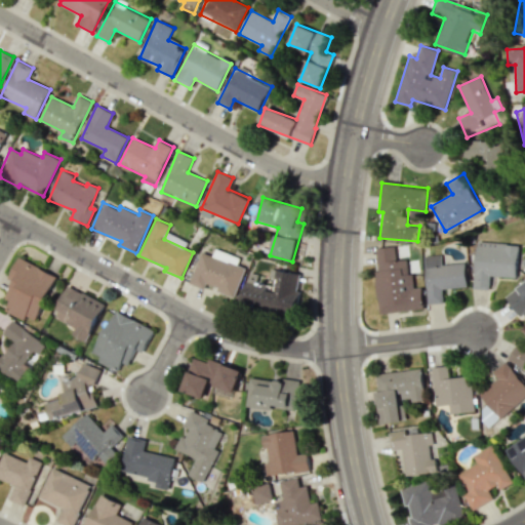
[(474,288),(489,289),(490,276),(517,277),(518,244),(476,242),(474,288)]
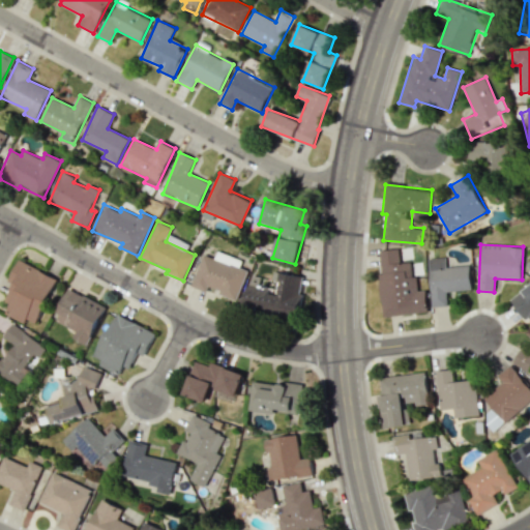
[(428,312),(425,290),(415,291),(412,262),(400,263),(398,248),(379,251),(382,274),(378,274),(383,317),(428,312)]
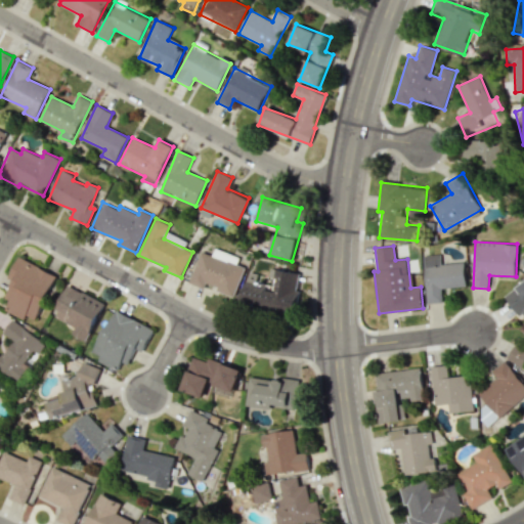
[(245,267),(236,264),(238,257),(215,250),(214,255),(201,251),(190,284),(205,288),(205,286),(235,295),(245,267)]
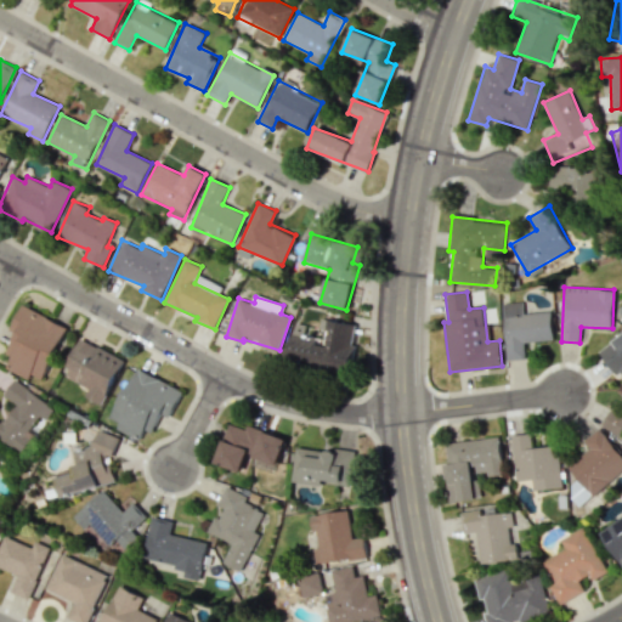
[(503,303),(507,360),(526,358),(525,341),(553,340),(552,311),(522,314),(522,301),(503,303)]
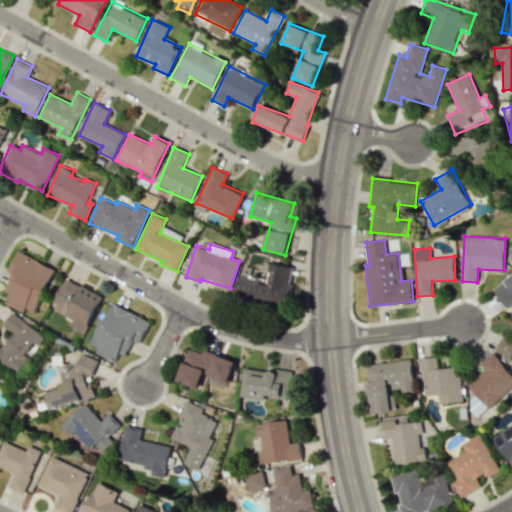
[(55,268),(17,251),(10,269),(14,271),(5,292),(10,293),(5,303),(24,311),(26,308),(36,312),(55,268)]
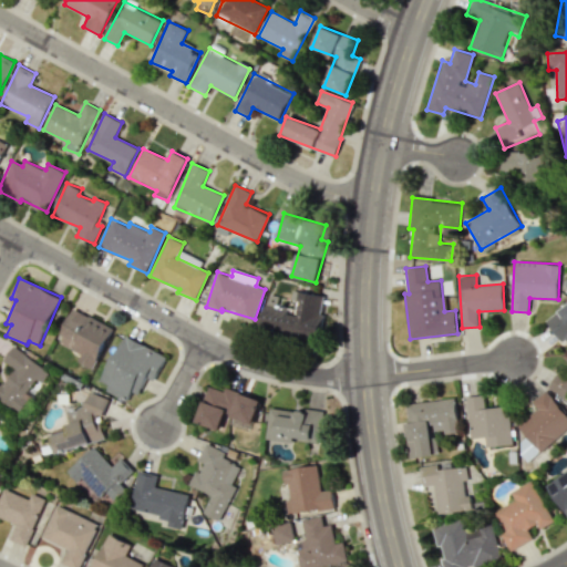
[(326,296),(296,291),(292,308),(277,305),(278,296),(267,295),(261,331),(318,340),(326,296)]
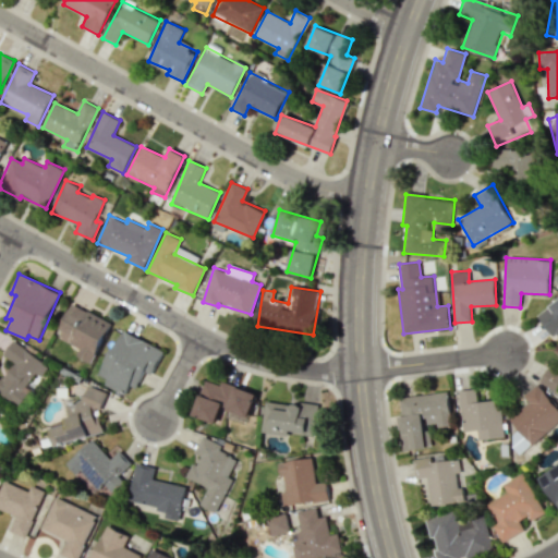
[(557,300),(537,315),(553,337),(557,331),(557,300)]
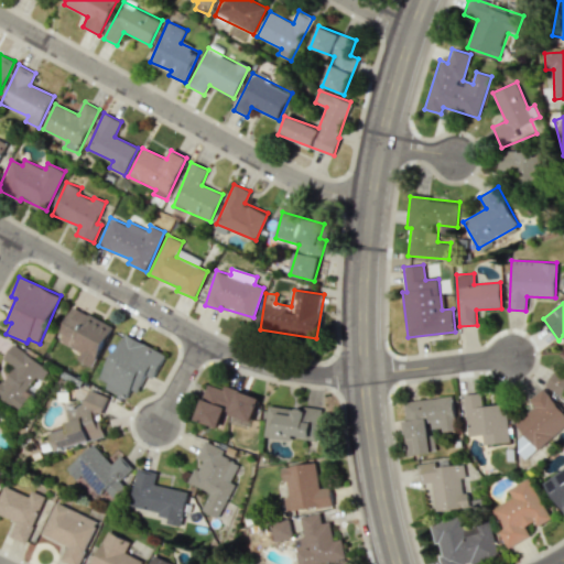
[(80,353),(77,359),(94,367),(114,327),(74,306),(57,340),(80,353)]
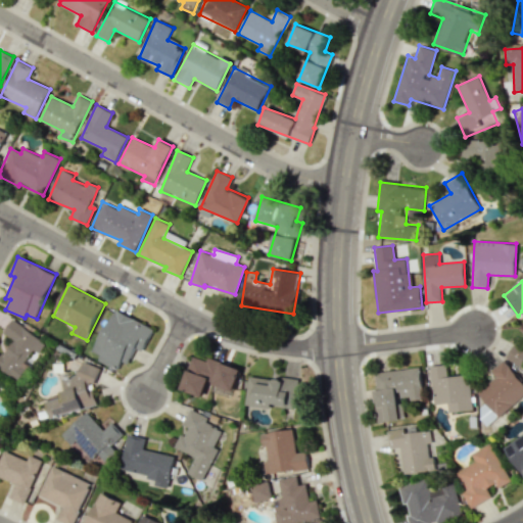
[(153,327),(113,310),(95,352),(101,354),(98,362),(117,370),(122,361),(129,364),(136,348),(143,351),(153,327)]
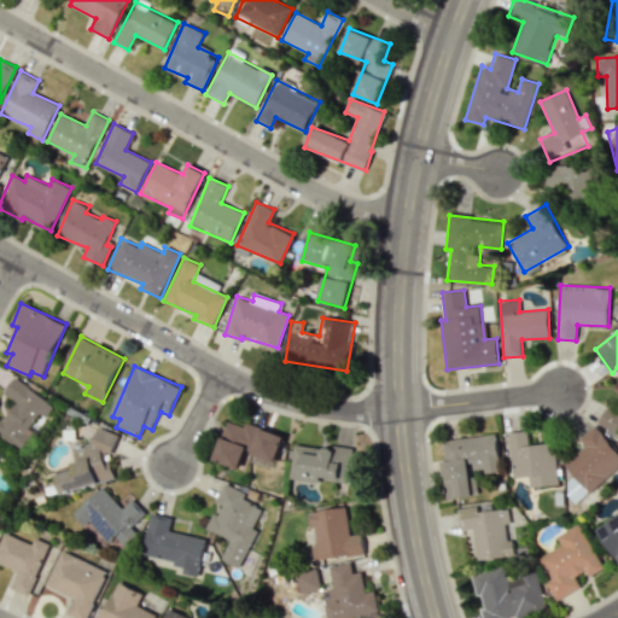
[(16,401),(0,424),(0,433),(23,450),(36,431),(30,426),(40,412),(47,418),(56,404),(15,377),(4,392),(16,401)]
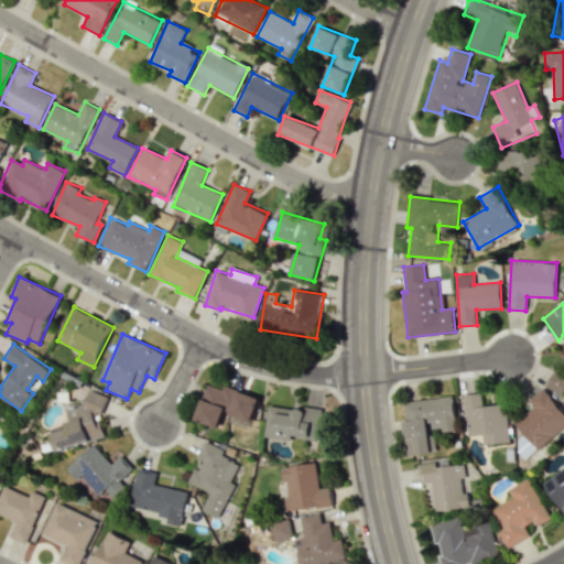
[(563,394),(563,373),(553,370),(546,388),(563,394)]
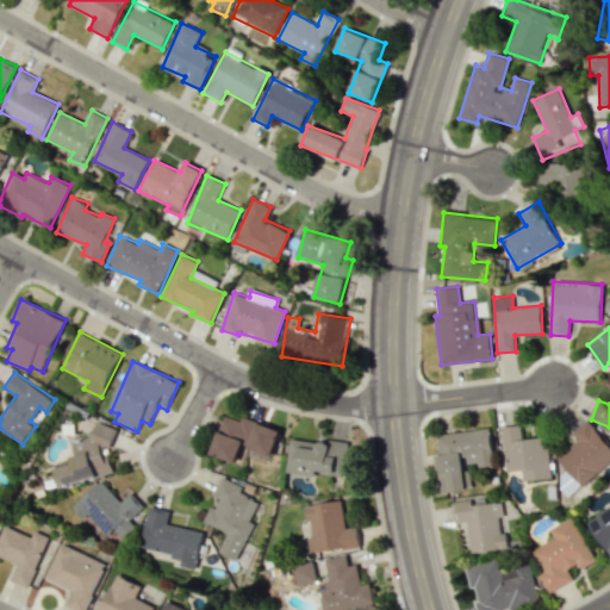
[(212,455),(237,461),(241,447),(274,455),(280,429),(223,414),(212,455)]
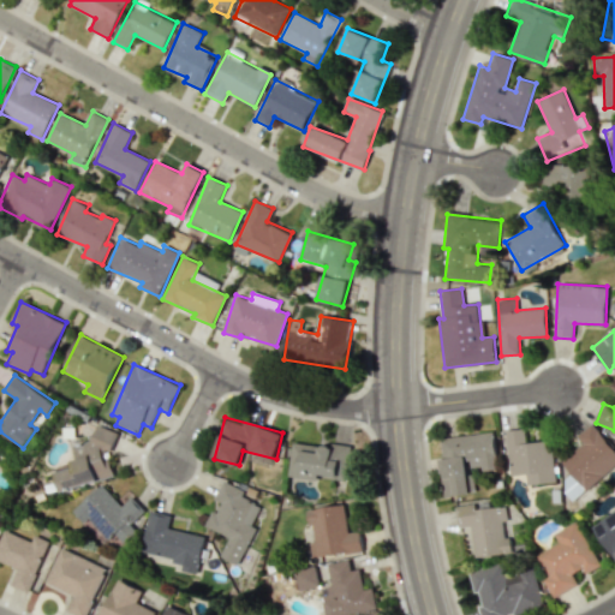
[(614,465),(614,448),(592,423),(577,436),(583,443),(561,461),(586,490),(614,465)]
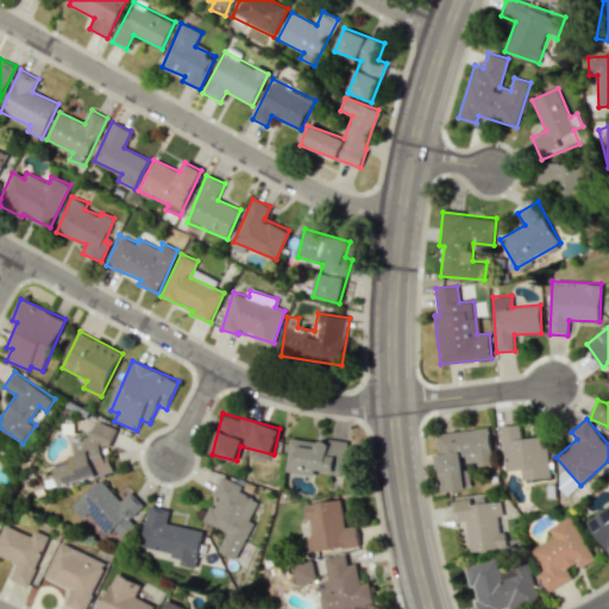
[(112,472),(105,447),(112,446),(118,428),(96,420),(90,437),(73,441),(75,450),(70,463),(56,468),(61,487),(77,482),(76,482),(112,472)]
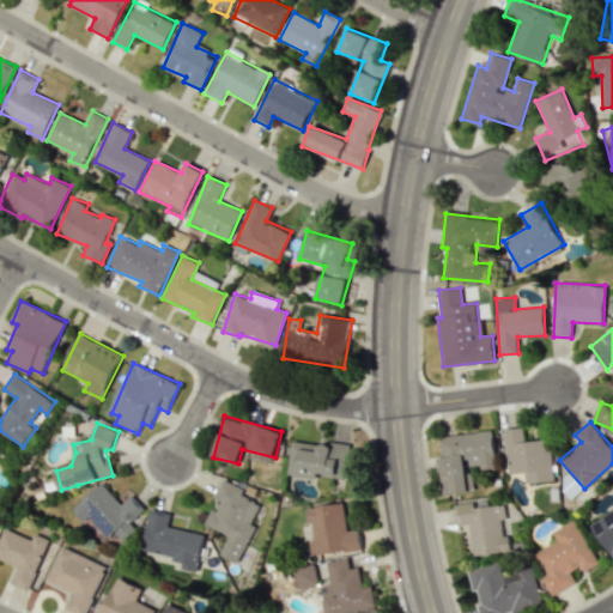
[(509,474),(526,473),(527,484),(554,480),(550,438),(525,442),(523,426),(504,429),(509,474)]
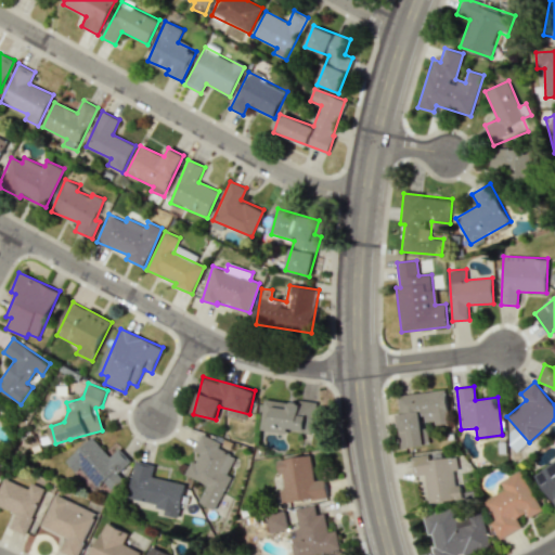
[(396,396),(401,449),(426,446),(424,422),(435,421),(435,425),(450,424),(446,390),(396,396)]
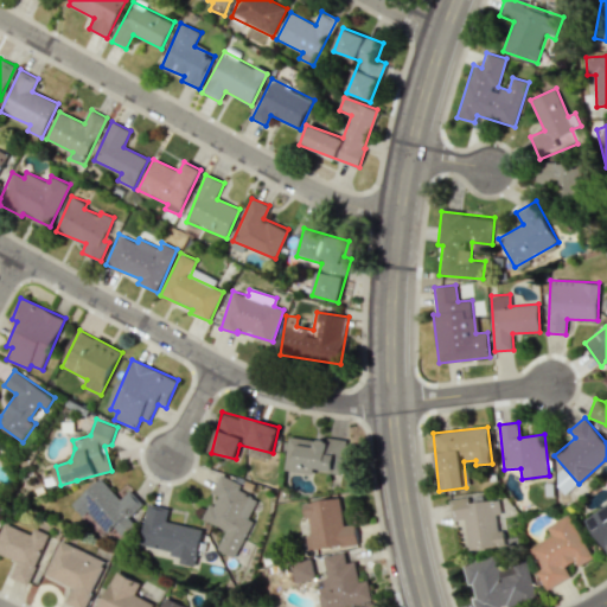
[(285,471),(313,474),(314,470),(342,473),(345,442),(312,438),(311,439),(288,436),(285,471)]
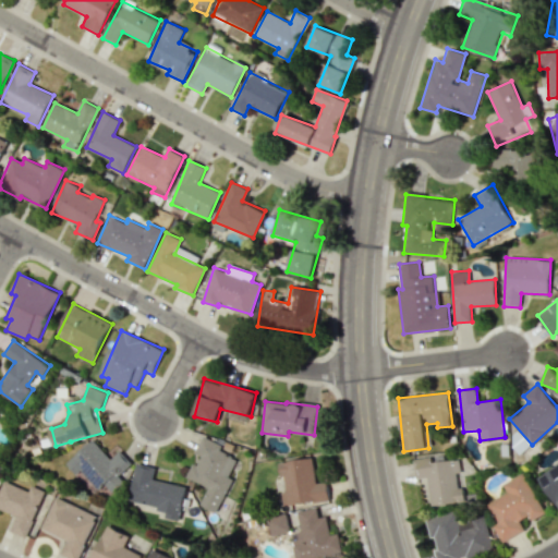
[(217,512),(231,478),(228,477),(238,455),(201,438),(195,453),(197,455),(187,478),(207,487),(199,505),(217,512)]
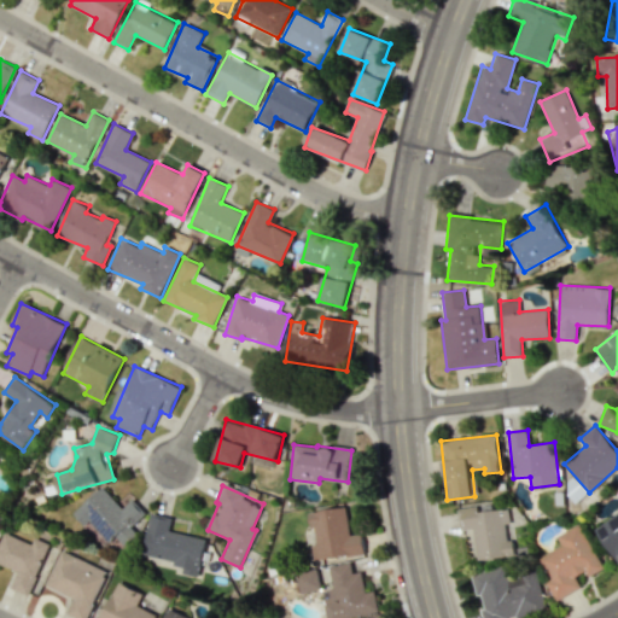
[(478,560),(516,555),(513,540),(507,540),(506,525),(517,523),(516,518),(513,519),(512,507),(493,509),(491,503),(458,508),(461,531),(473,529),(478,560)]
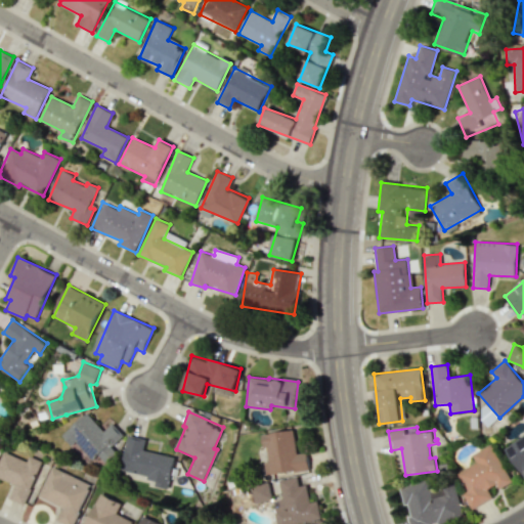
[(262,434),(266,462),(264,462),(265,475),(308,469),(306,451),(296,452),(292,430),(262,434)]
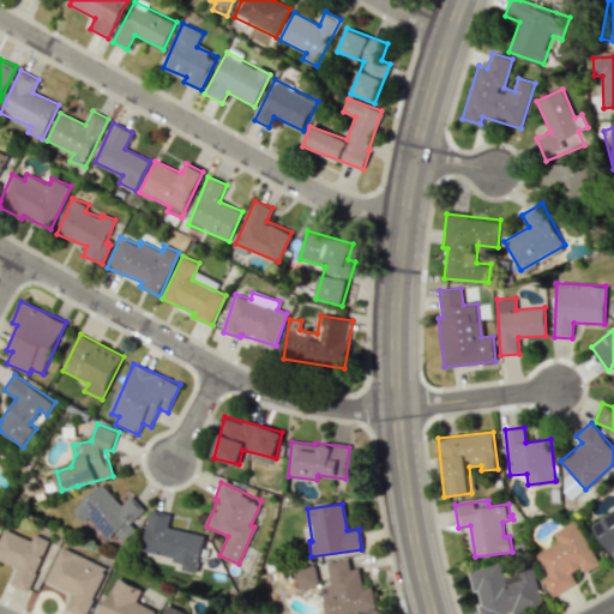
[(613,560),(613,559),(613,510),(591,524),(613,560)]
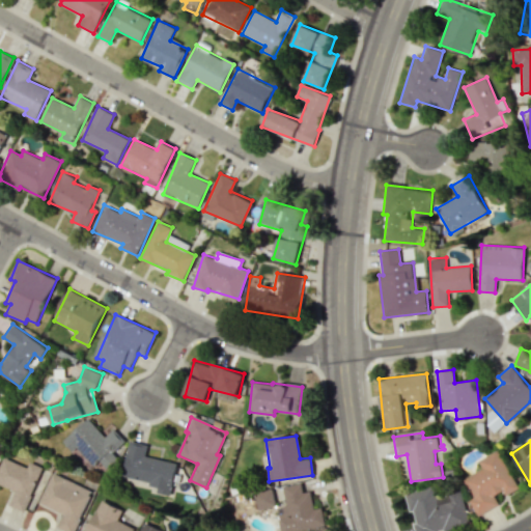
[(177,463),(145,456),(147,445),(130,442),(122,477),(158,484),(157,493),(171,496),(177,463)]
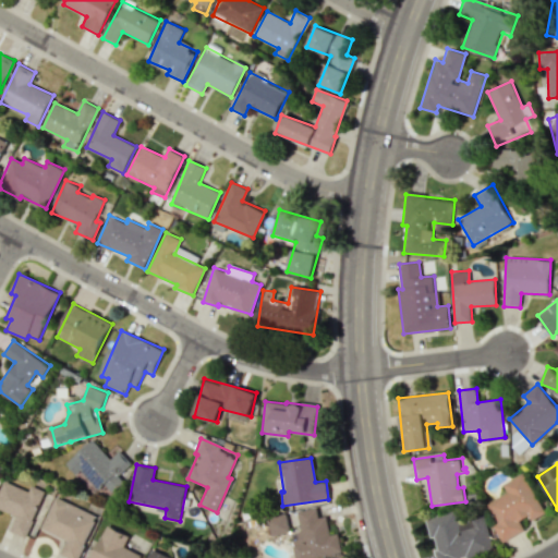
[(501,542),(524,531),(520,521),(530,516),(532,520),(545,514),(524,473),(504,483),(508,492),(487,502),(497,522),(493,524),(501,542)]
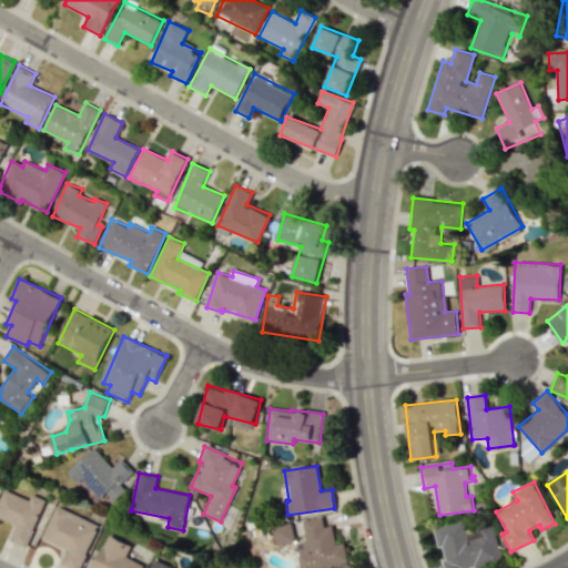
[(30,499),(6,489),(0,500),(0,518),(17,525),(10,540),(28,547),(48,500),(32,494),(30,499)]
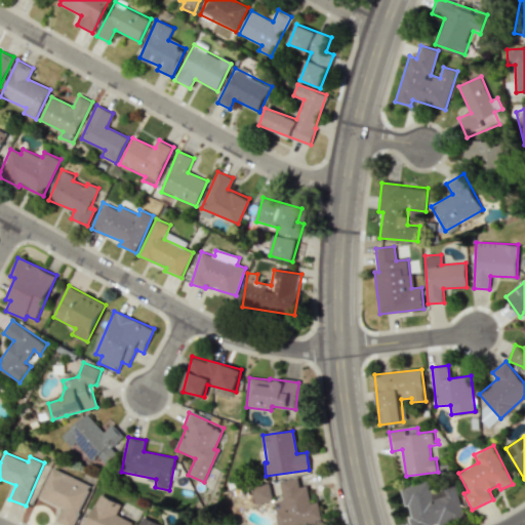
[(74,524),(92,485),(52,467),(39,497),(63,508),(56,521),(65,524),(74,524)]
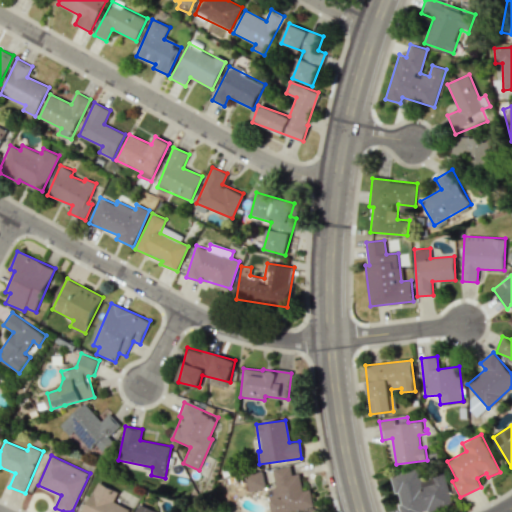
[(271,511),(287,511),(313,506),(309,488),(303,490),(299,474),(292,476),(290,465),(272,469),(277,487),(266,490),(271,511)]
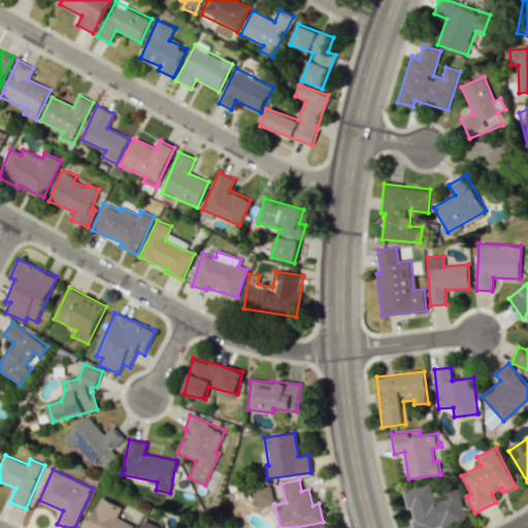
[(403,490),(411,521),(410,521),(413,527),(441,527),(467,521),(458,488),(435,494),(431,483),(403,490)]
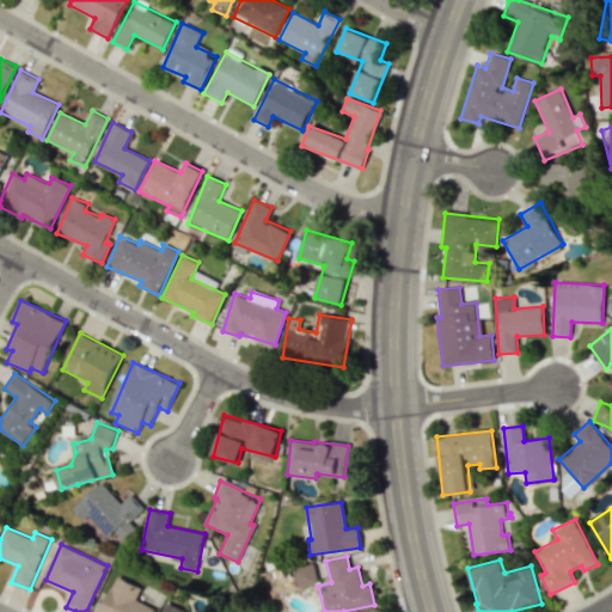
[(299,588),(319,582),(313,562),(293,568),(299,588)]
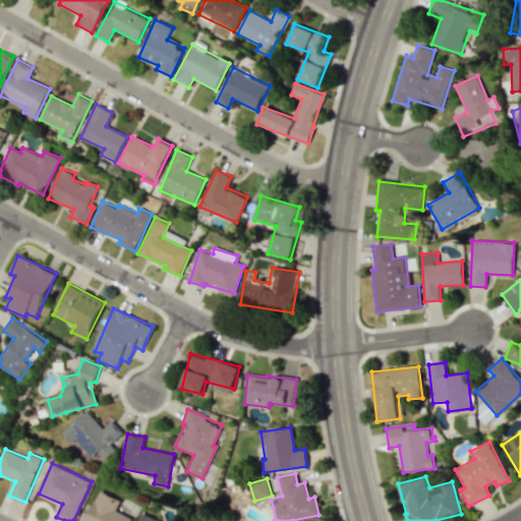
[(129,520),(131,518),(116,511),(121,500),(99,489),(84,520),(129,520)]
